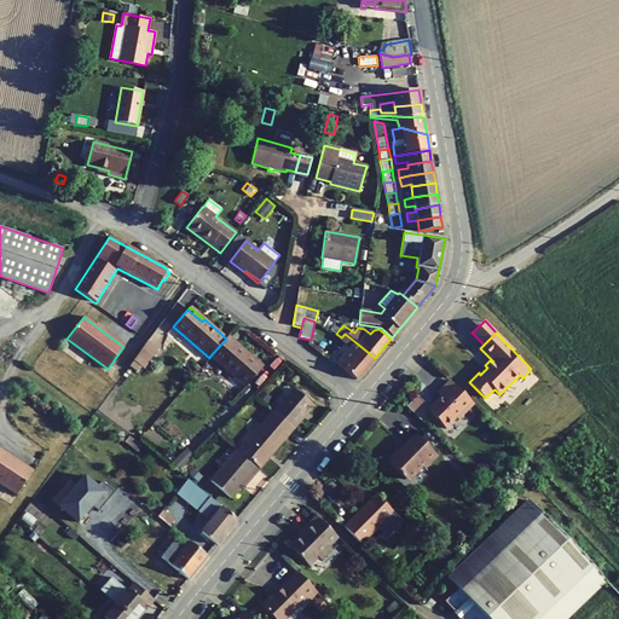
[(356,380),(375,358),(356,342),(345,334),(341,337),(340,339),(351,348),(337,364),(356,380)]
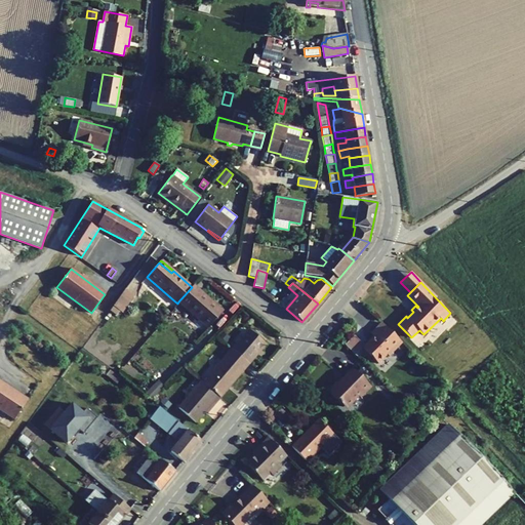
[(223,312),(193,285),(192,287),(178,301),(209,328),(223,312)]
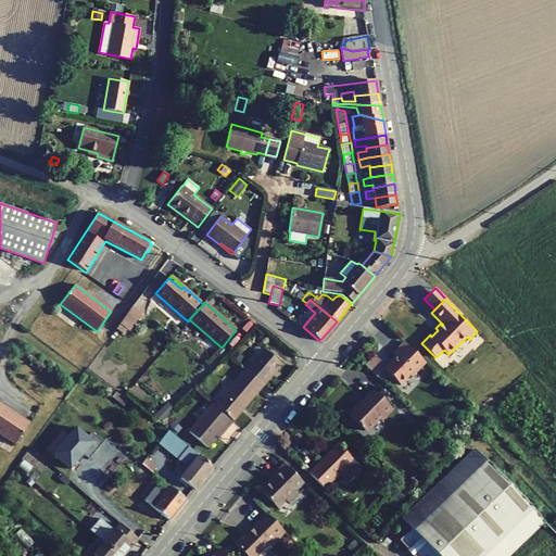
[(129,330),(142,313),(133,306),(121,324),(127,328),(129,330)]
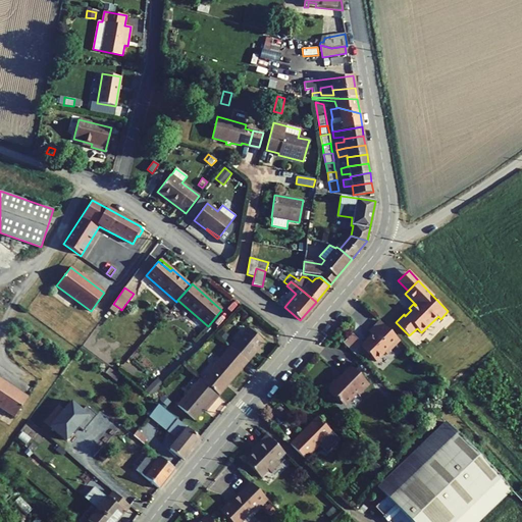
[(399,340),(379,321),(368,332),(371,334),(367,338),(367,340),(362,345),(360,347),(362,349),(375,361),(384,352),(386,354),(397,344),(396,343),(399,340)]
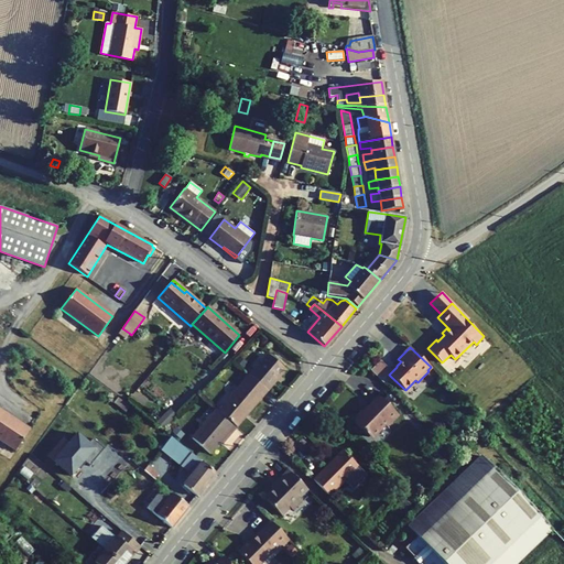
[(249,375),(268,391),(277,380),(279,377),(285,370),(268,354),(249,375)]
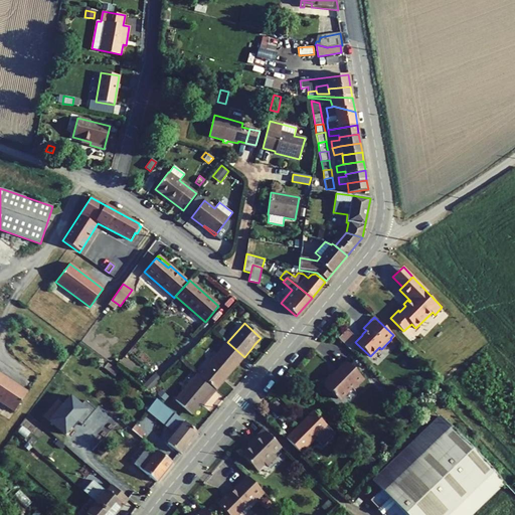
[(215,330),(221,335),(225,331),(218,326),(215,330)]
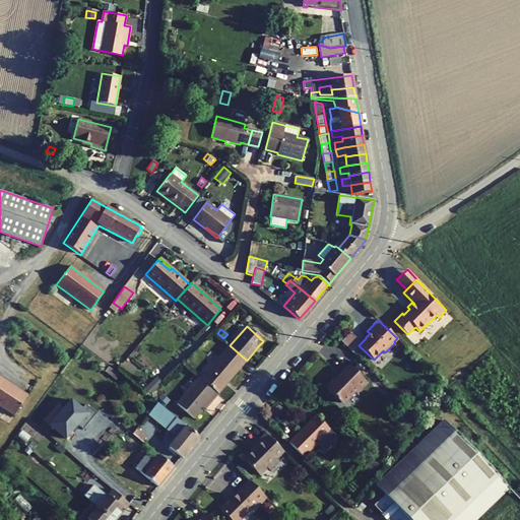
[(353,354),(361,347),(359,345),(361,343),(350,332),(341,341),(353,354)]
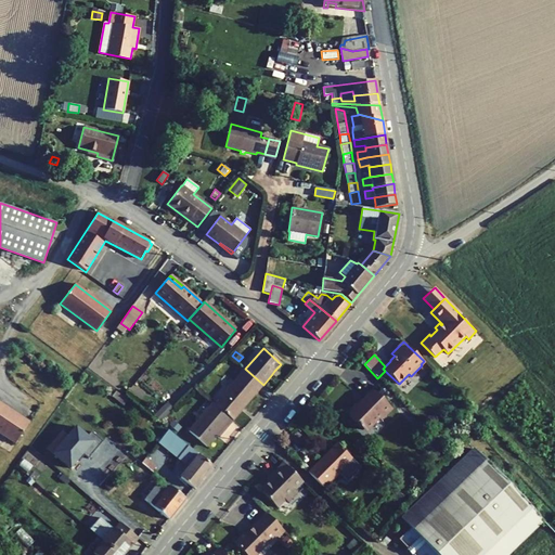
[(215,405),(232,421),(241,411),(239,410),(253,394),(254,395),(263,385),(245,369),(215,405)]
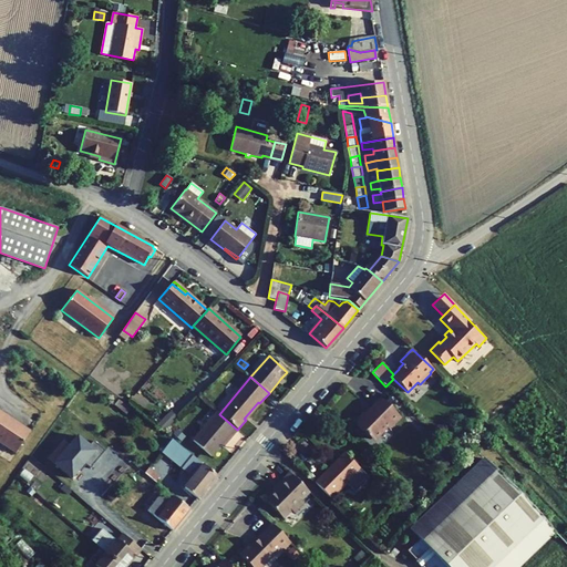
[(400,418),(380,398),(370,409),(370,411),(366,415),(363,413),(354,423),(371,439),(375,439),(388,426),(390,428),(400,418)]
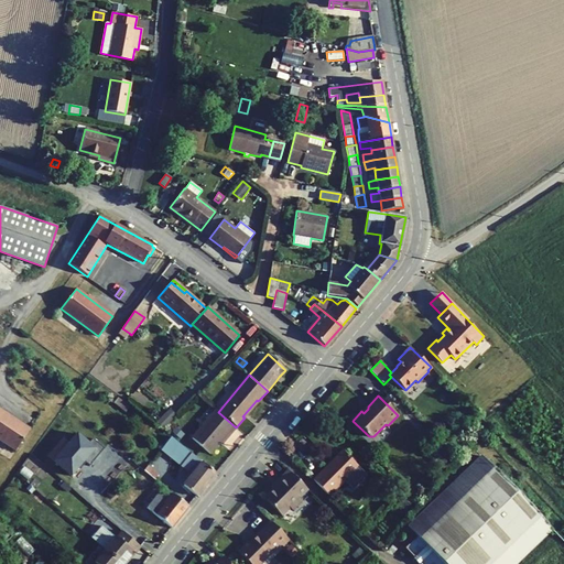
[(115,402),(126,411),(129,407),(118,398),(115,402)]
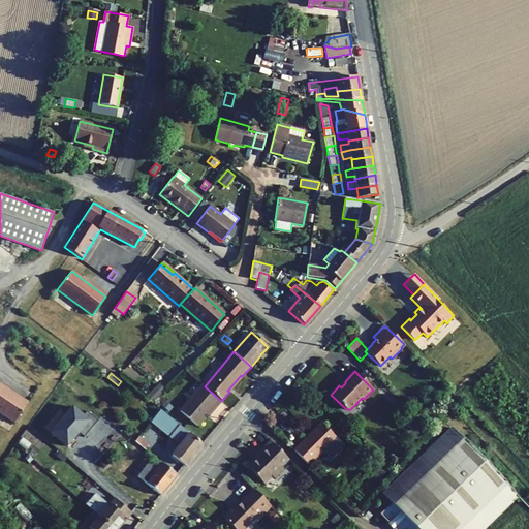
[(227,391),(229,392),(242,376),(241,375),(227,391)]
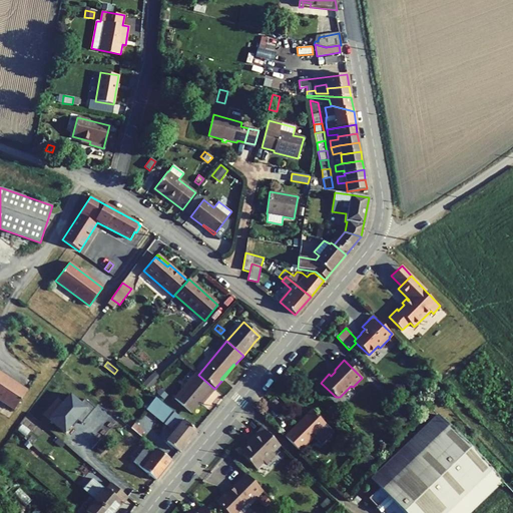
[(142,384),(148,390),(159,378),(149,368),(140,377),(144,382),(142,384)]
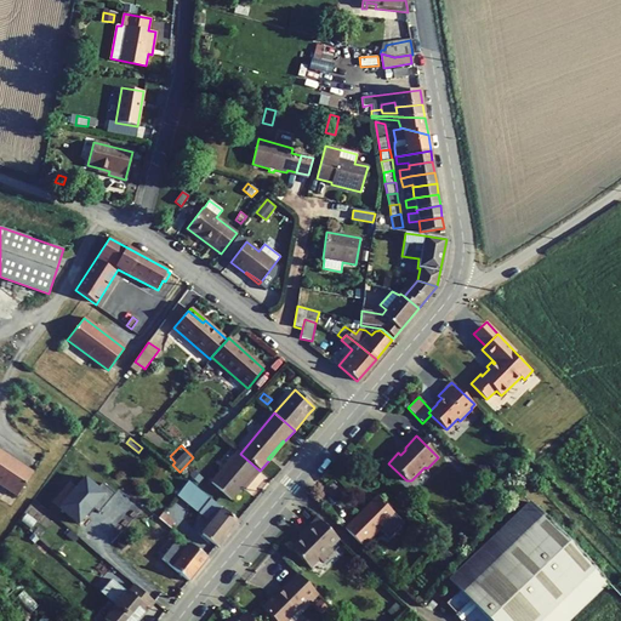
[(33,472),(0,450),(0,484),(17,496),(33,472)]
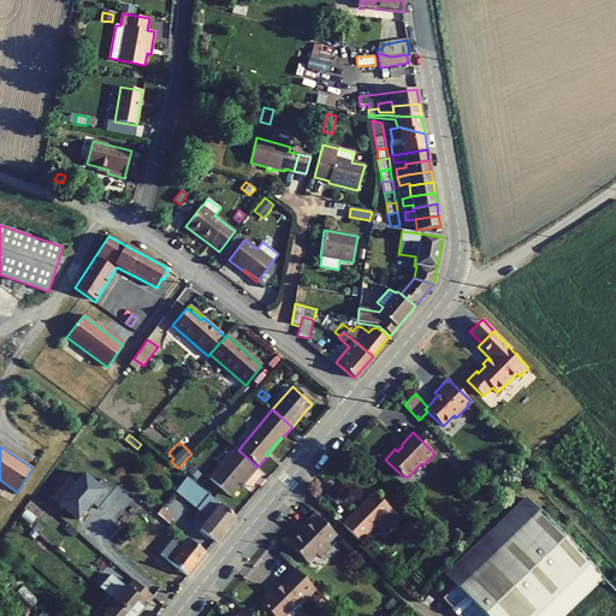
[(250,475),(258,467),(238,450),(236,448),(209,479),(229,496),(240,484),(248,473),(250,475)]
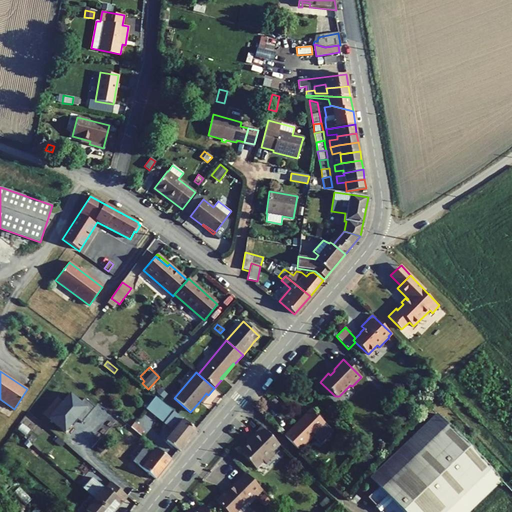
[(157,393),(162,398),(166,394),(161,389),(157,393)]
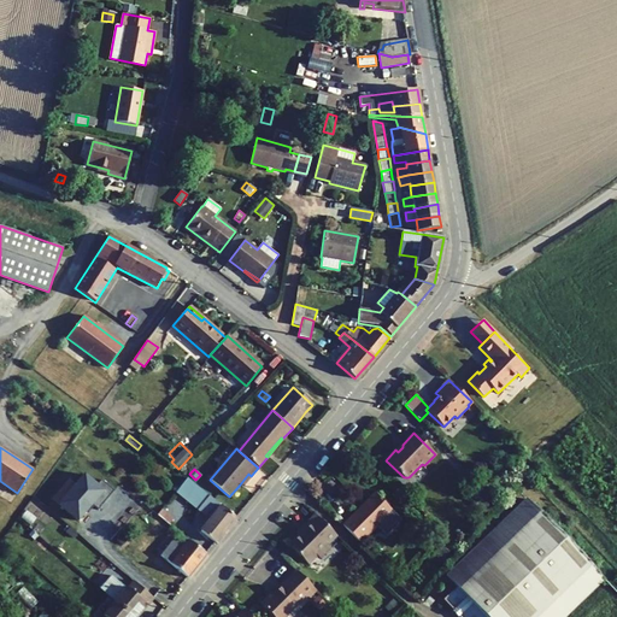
[(241,487),(251,476),(248,474),(240,485),(241,487)]
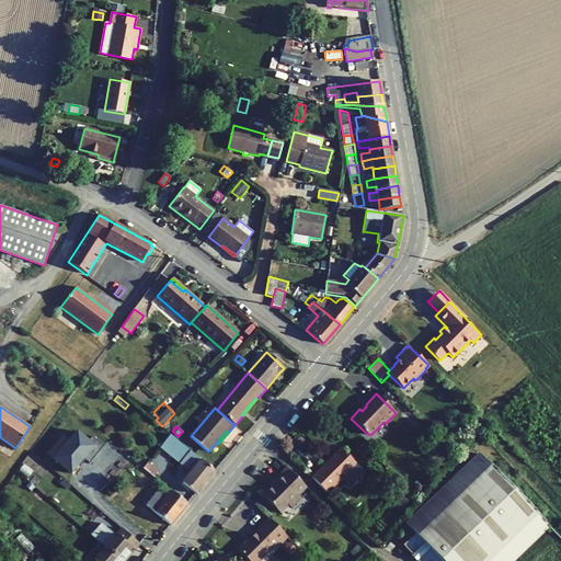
[(195,494),(215,471),(170,435),(160,447),(191,472),(182,482),(195,494)]
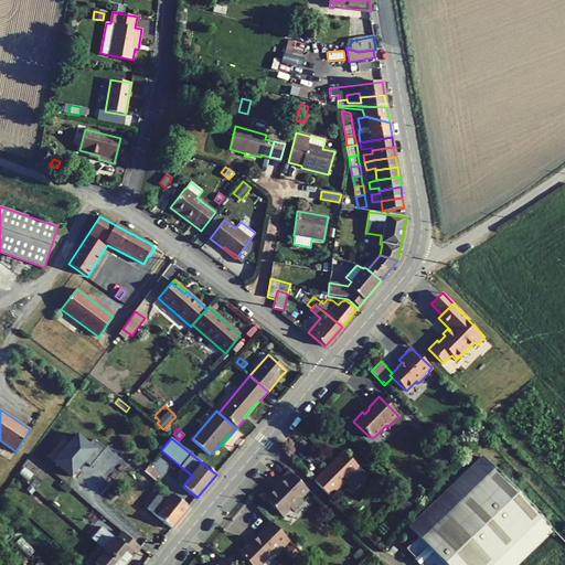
[(342,451),(313,481),(330,497),(344,482),(350,488),(364,473),(342,451)]
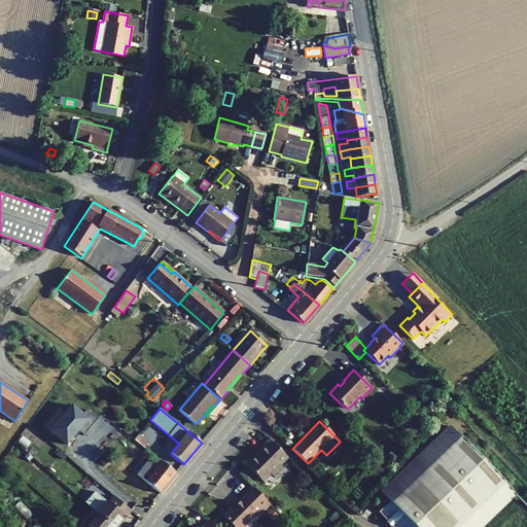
[(449,426),(381,492),(390,501),(379,513),(387,521),(389,519),(393,524),(392,526),(482,526),(516,495),(449,426)]
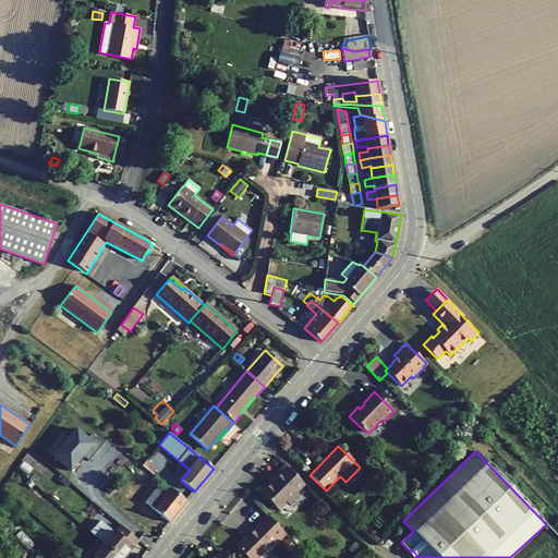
[(142,464),(153,473),(156,469),(146,460),(142,464)]
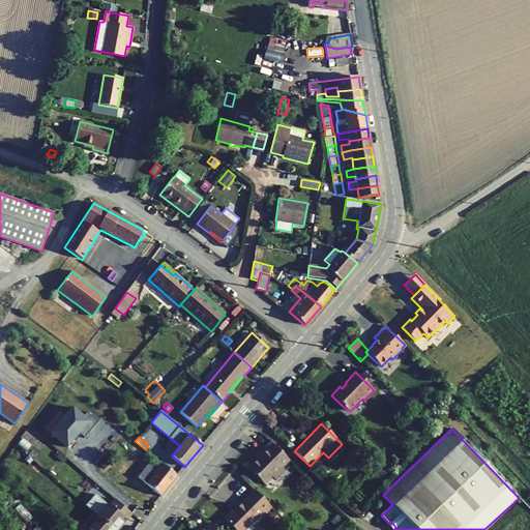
[(145,449),(135,441),(133,444),(128,441),(118,454),(123,458),(120,462),(115,459),(110,465),(121,473),(138,452),(150,463),(152,464),(147,470),(146,468),(138,477),(160,496),(177,476),(160,463),(145,449)]
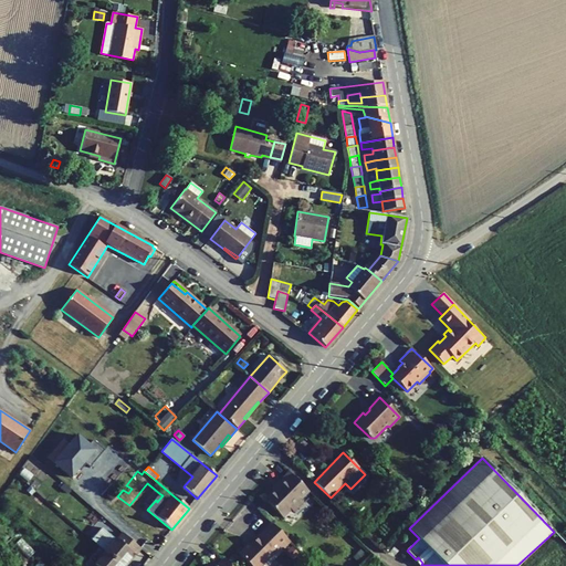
[(308,492),(289,472),(282,479),(284,481),(265,500),(283,517),(291,510),(293,512),(303,503),(300,500),(308,492)]
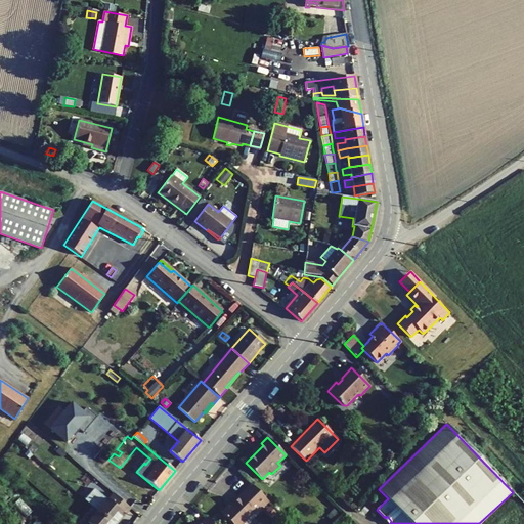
[(87,487),(93,480),(85,473),(79,480),(87,487)]
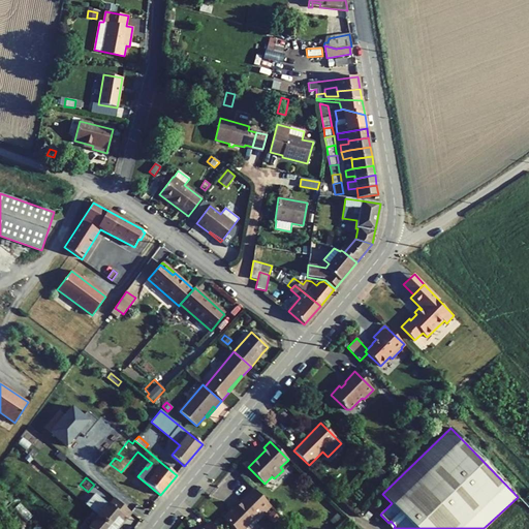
[(272,506),(253,489),(235,509),(232,507),(222,518),(234,528),(243,528),(262,510),(265,512),(272,506)]
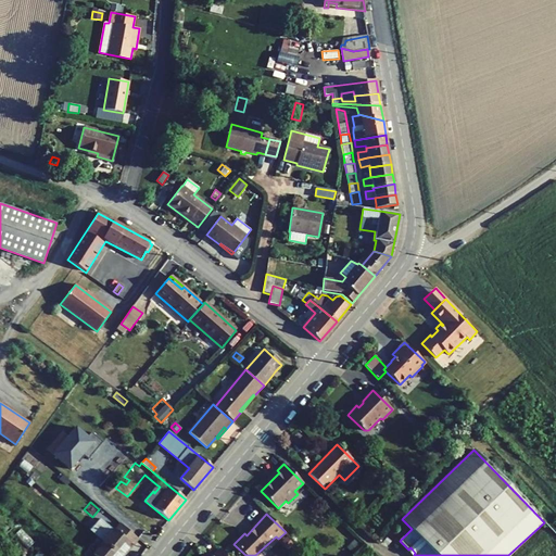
[(104,543),(118,555),(122,555),(138,539),(121,523),(104,543)]
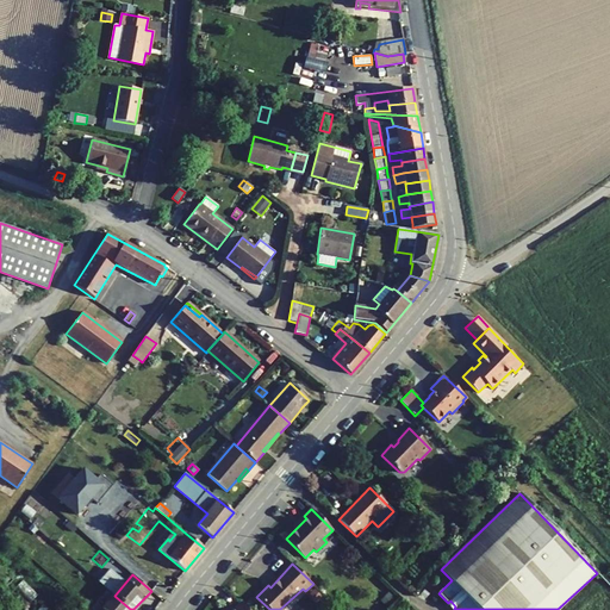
[(321,596),(315,590),(307,596),(315,603),(321,596)]
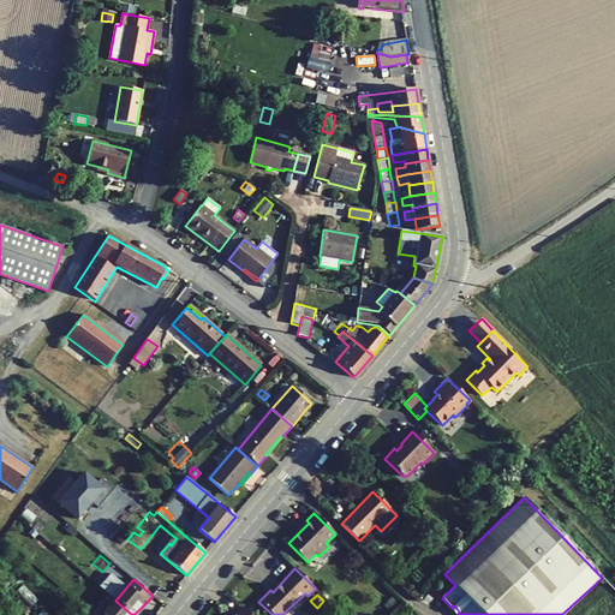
[(398,604),(392,598),(383,605),(390,613),(398,604)]
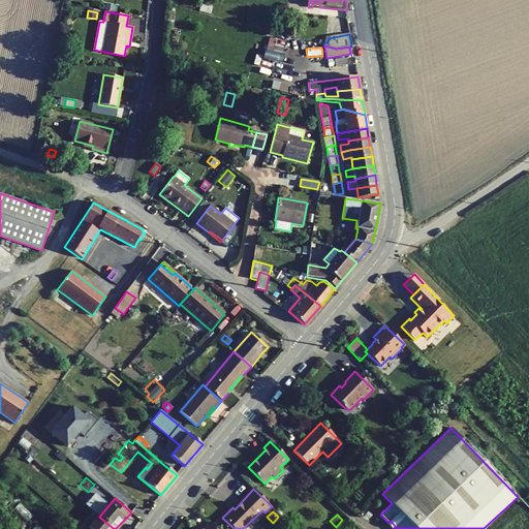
[(113,528),(99,517),(88,528),(113,528)]
